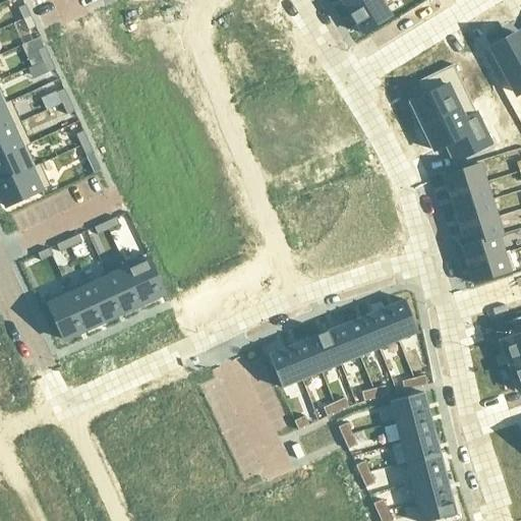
[(339,0),(348,14),(370,0),(339,0)]
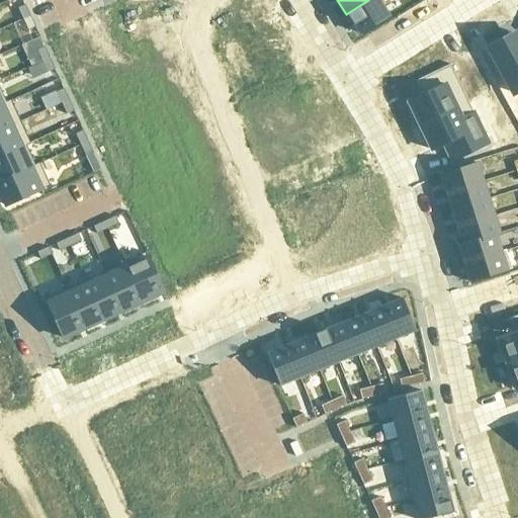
[(377,0),(368,0),(346,14),(358,33),(387,15),(377,0)]
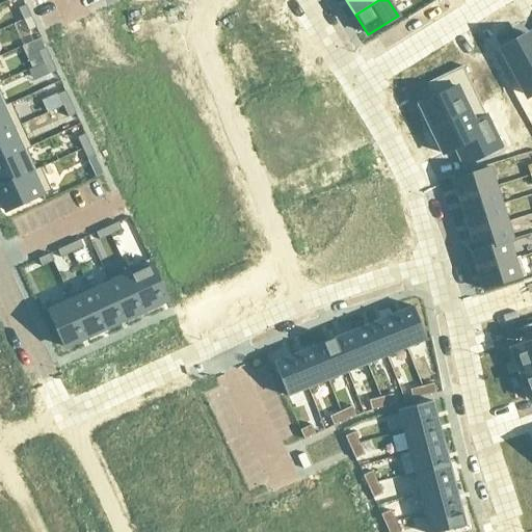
[(25,5),(18,8),(23,20),(30,17),(25,5)]
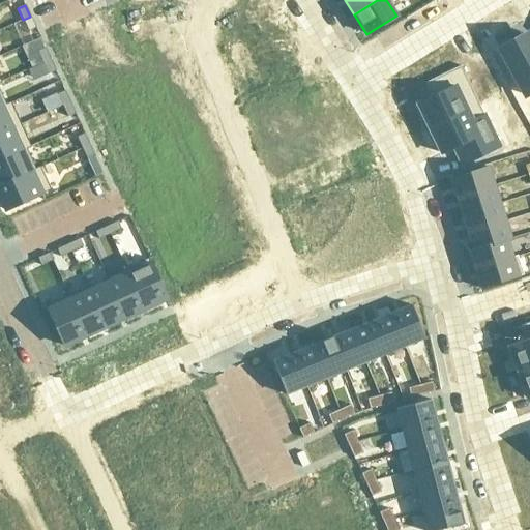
[(30,17),(23,20),(28,31),(35,28),(30,17)]
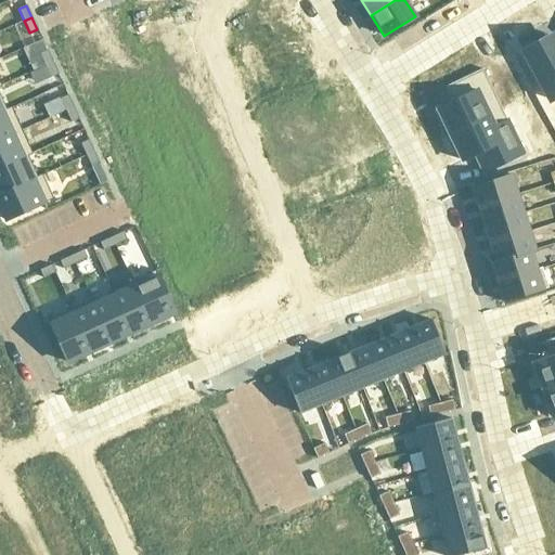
[(554,35),(526,51),(552,98),(554,95),(554,35)]
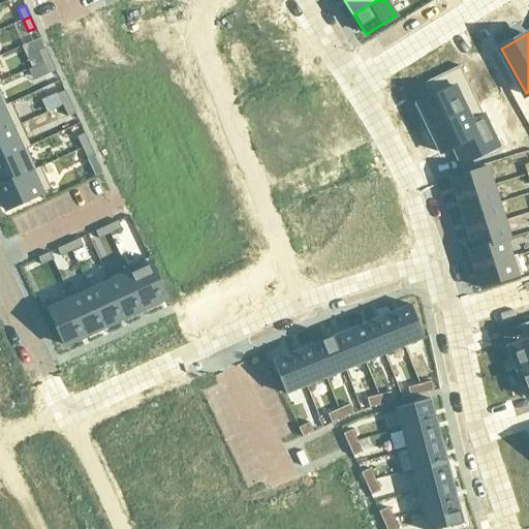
[(44,48),(37,52),(42,63),(50,59),(44,48)]
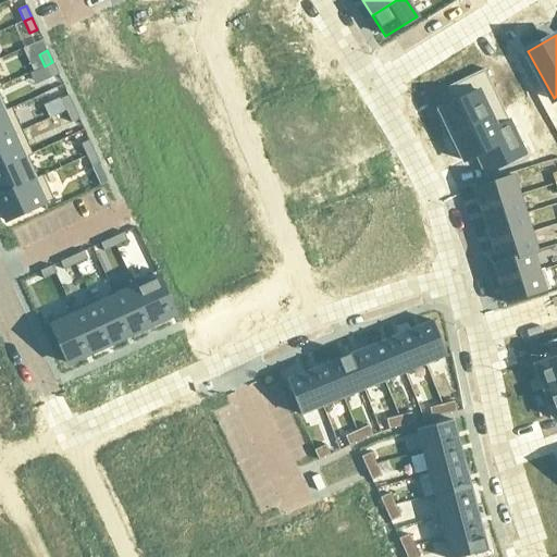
[(52,62),(45,66),(50,78),(58,74),(52,62)]
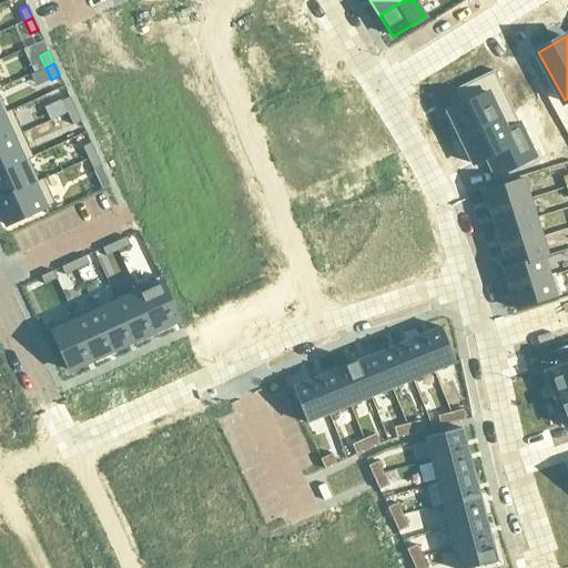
[(463,104),(443,114),(450,130),(454,128),(459,139),(513,112),(493,71),(455,89),(463,104)]
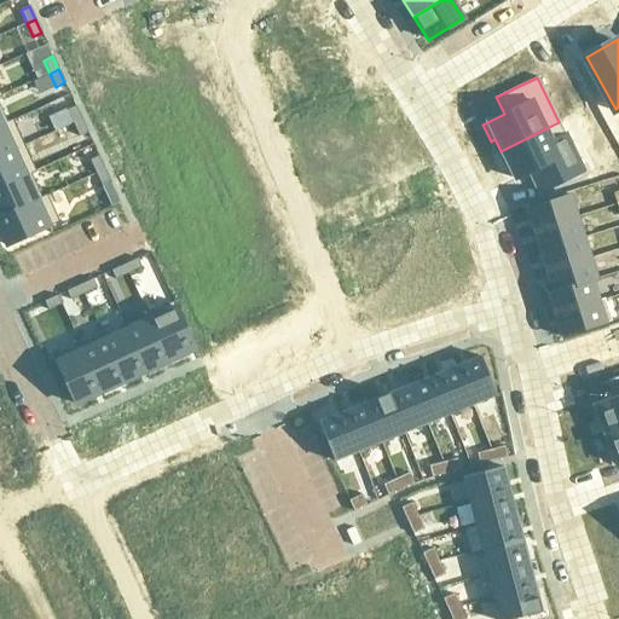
[(75,106),(67,110),(73,123),(81,120),(75,106)]
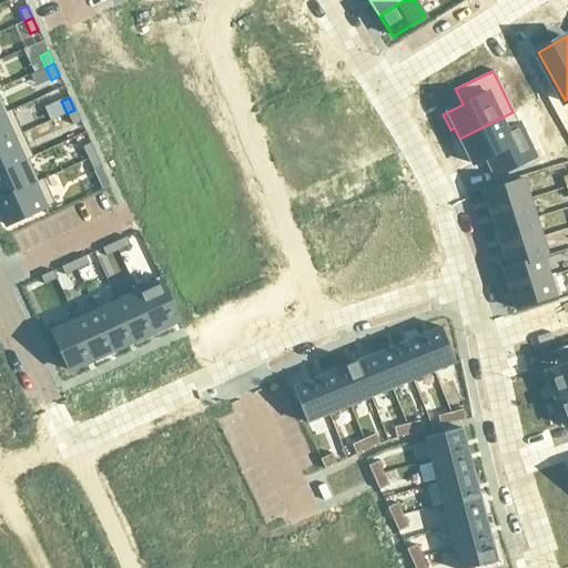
[(7,113),(0,115),(0,143),(22,134),(11,110),(6,112),(7,113)]
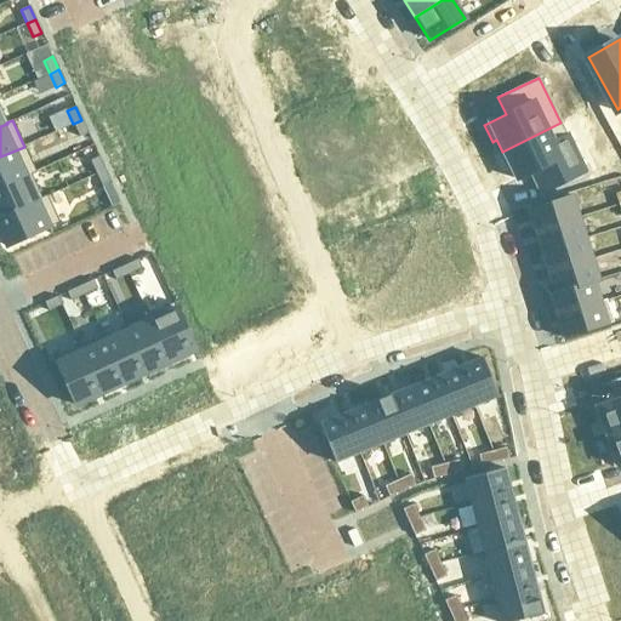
[(81,120),(73,124),(79,137),(87,134),(81,120)]
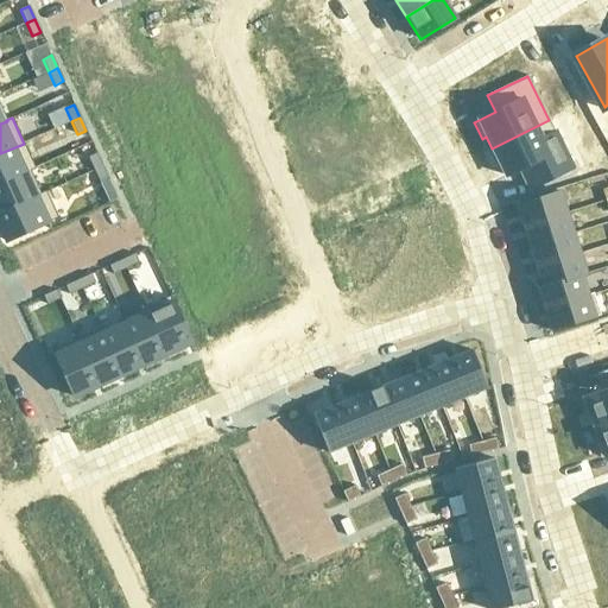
[(494,152),(489,154),(499,173),(502,171),(506,176),(520,169),(530,188),(571,168),(549,120),(492,149),(494,152)]
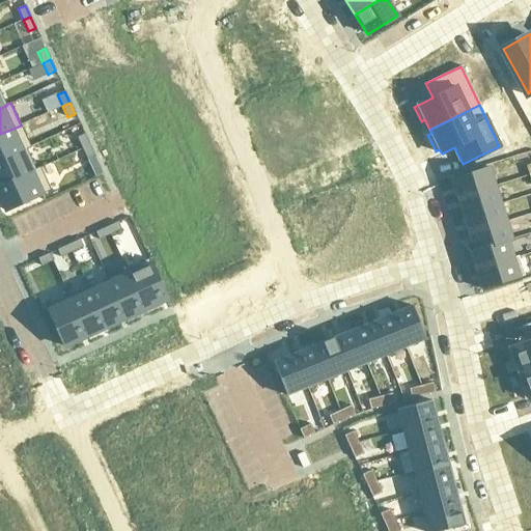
[(21,126),(0,134),(0,160),(26,148),(26,149),(31,147),(21,126)]
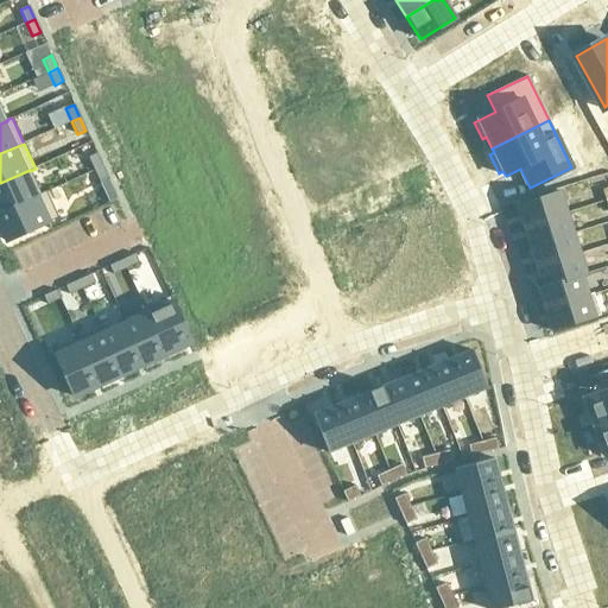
[(96,153),(88,158),(94,171),(102,166),(96,153)]
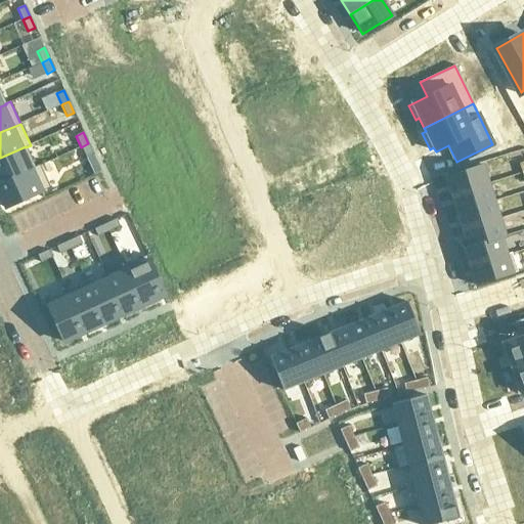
[(88,143),(81,147),(86,158),(93,155),(88,143)]
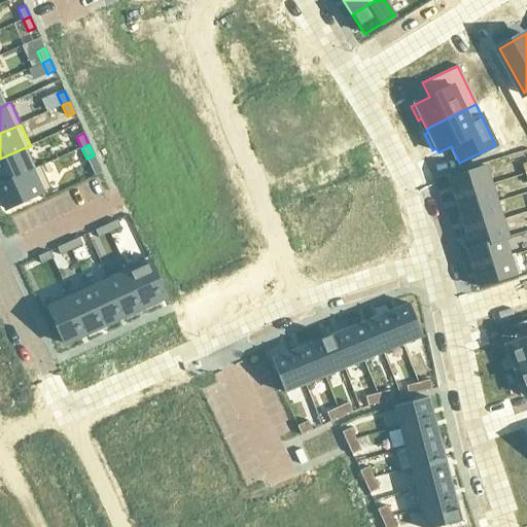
[(26,147),(0,159),(0,184),(35,169),(35,168),(26,148),(26,147)]
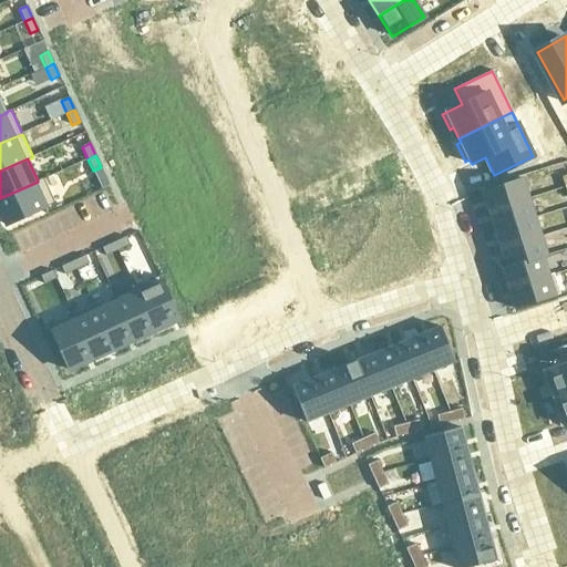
[(38,182),(0,198),(0,213),(6,225),(54,204),(42,178),(38,181),(38,182)]
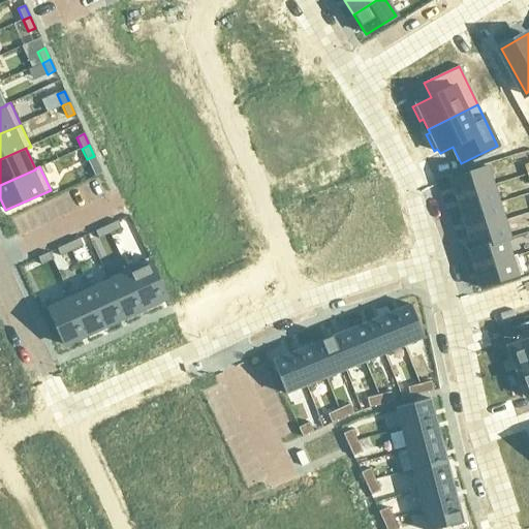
[(487,166),(449,179),(455,197),(493,185),(487,166)]
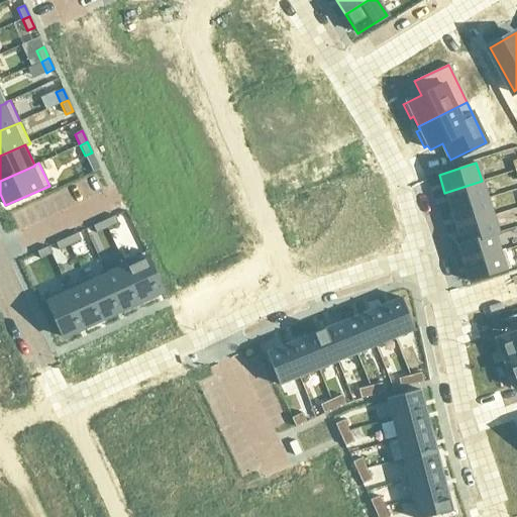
[(482,181),(444,193),(450,210),(487,199),(482,181)]
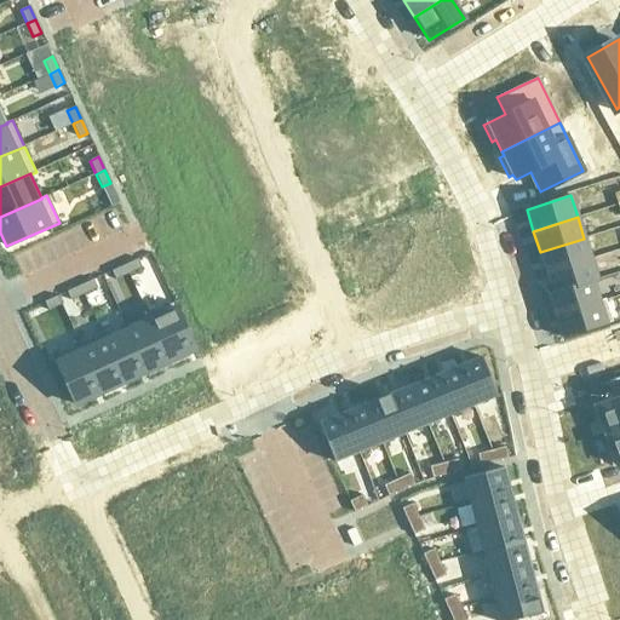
[(584,239),(540,252),(546,273),(591,259),(584,239)]
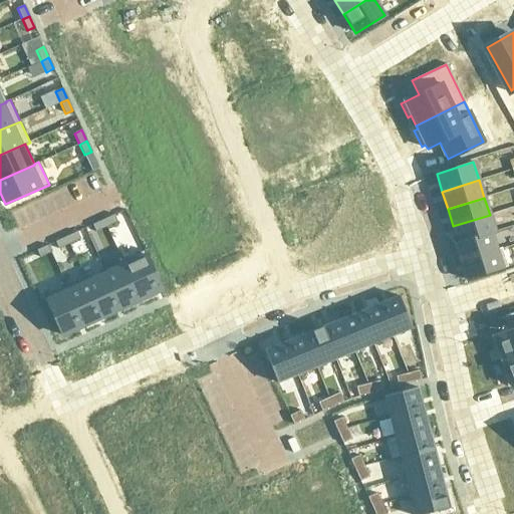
[(113,215),(102,220),(106,227),(117,222),(113,215)]
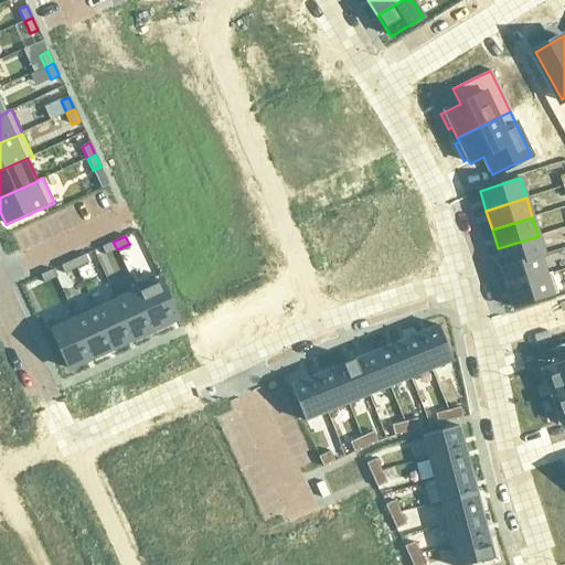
[(539,236),(498,248),(503,267),(504,267),(540,256),(541,257),(544,256),(539,236)]
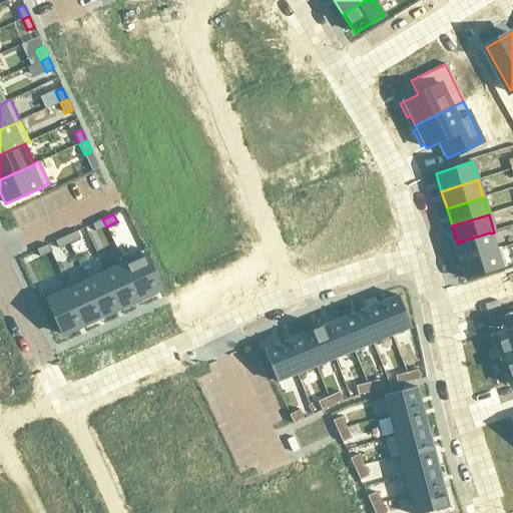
[(102,219),(91,224),(95,231),(106,226),(102,219)]
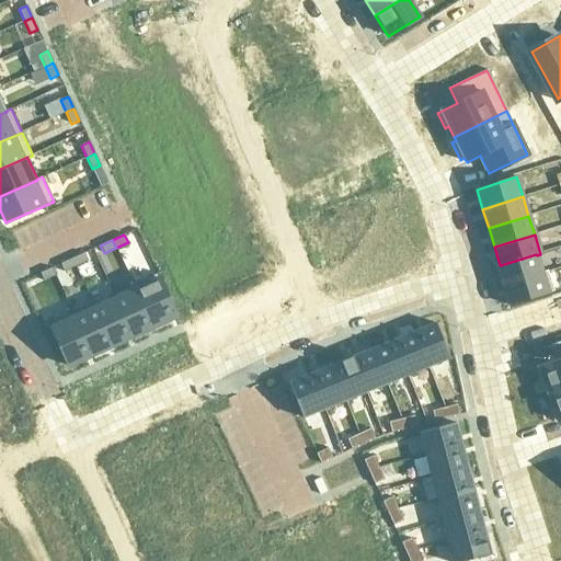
[(83,252),(71,259),(76,266),(87,261),(83,252)]
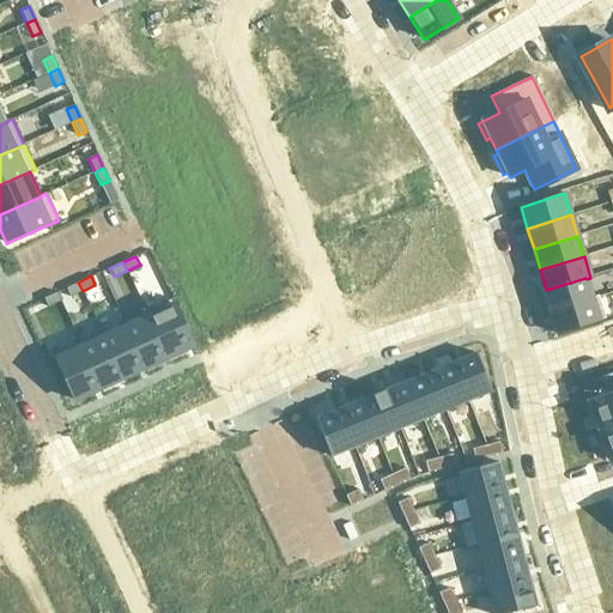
[(546,290),(541,291),(548,313),(593,298),(587,279),(586,278),(547,290),(546,290)]
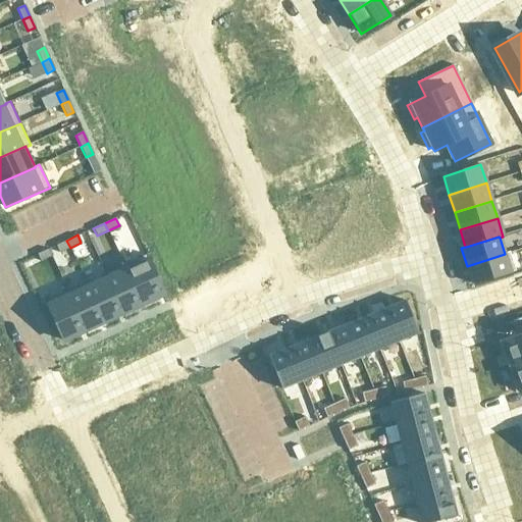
[(66,241),(55,246),(59,253),(70,248),(66,241)]
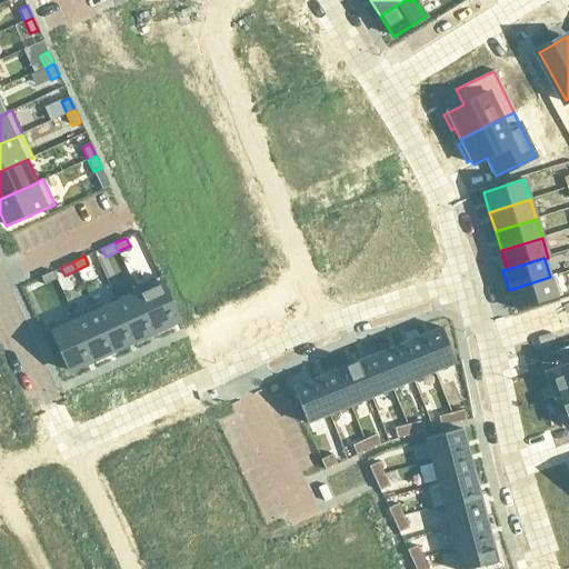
[(52,271),(40,277),(43,286),(56,280),(52,271)]
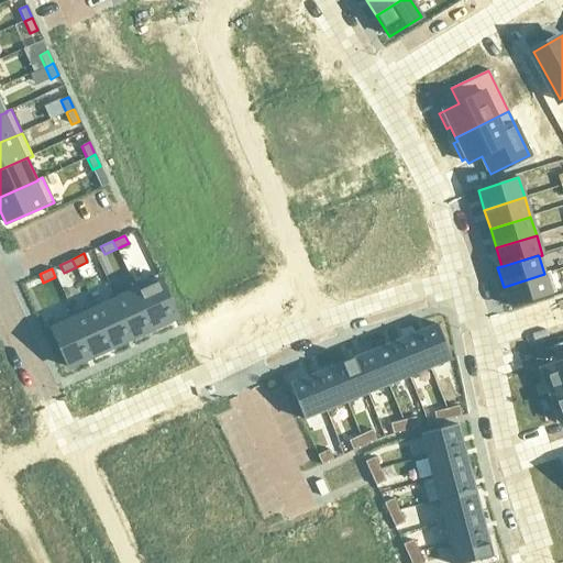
[(544,274),(504,287),(510,307),(551,294),(544,274)]
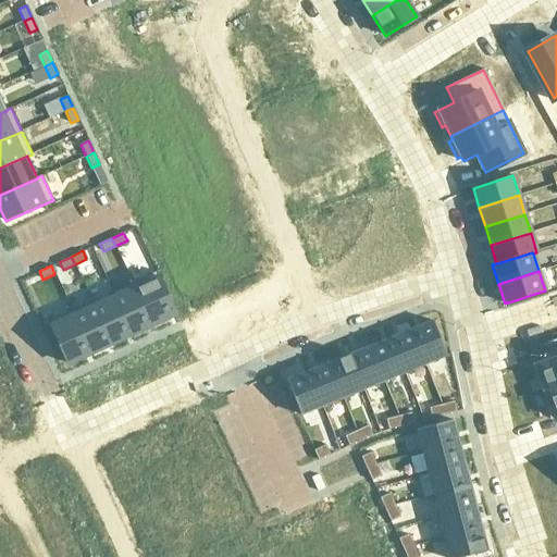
[(156,272),(132,283),(151,325),(175,314),(156,272)]
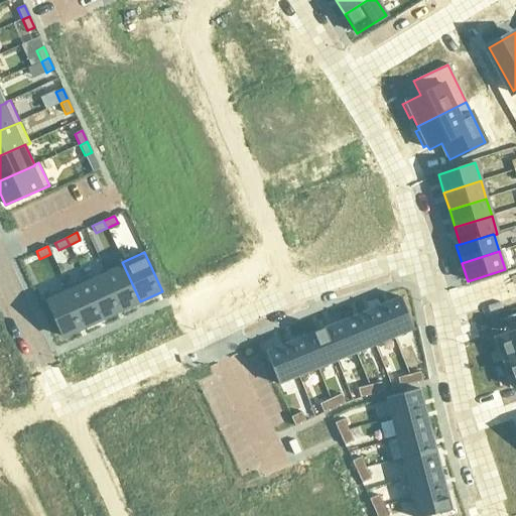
[(122,262),(103,271),(105,275),(106,274),(122,309),(140,301),(122,262)]
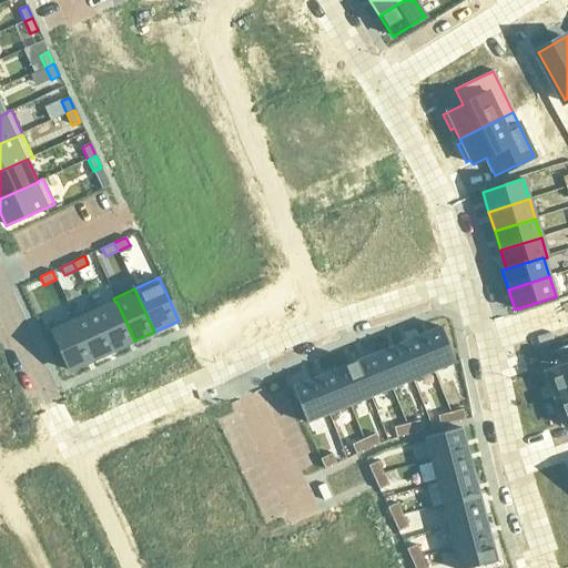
[(97,312),(95,312),(113,351),(134,341),(117,302),(115,303),(97,312)]
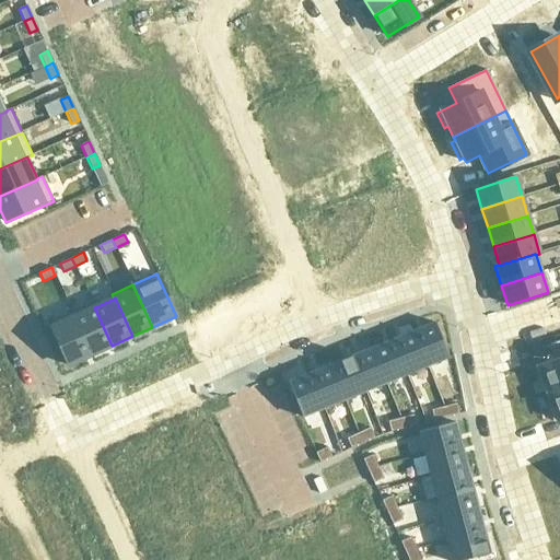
[(93,302),(72,312),(92,354),(112,346),(94,307),(95,307),(93,302)]
